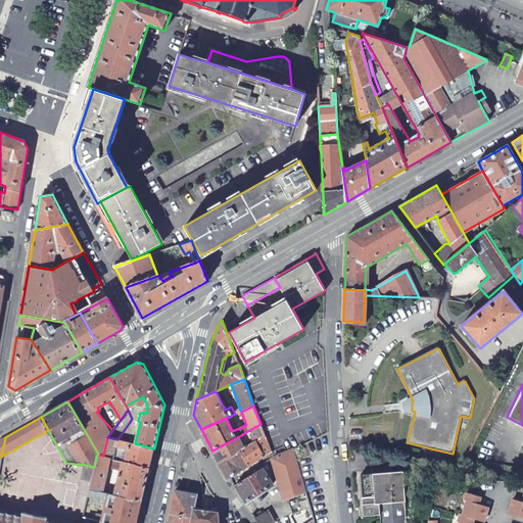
[(255,441),(265,435),(260,424),(247,431),(249,434),(251,433),(255,441)]
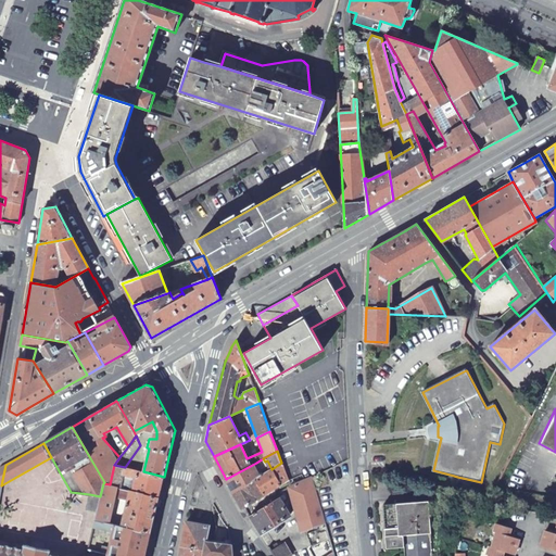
[(226,479),(232,492),(255,479),(262,475),(256,463),(226,479)]
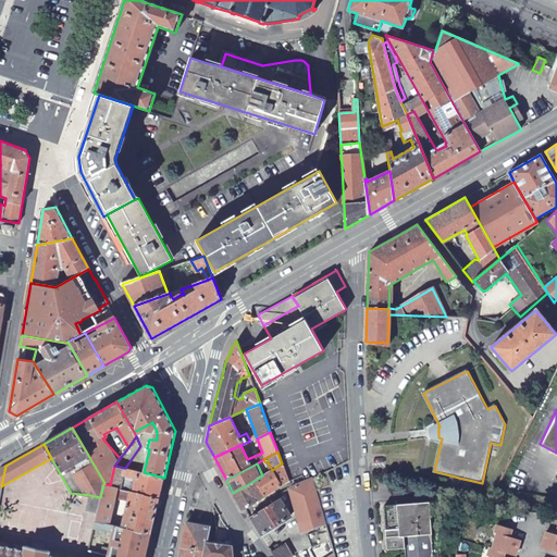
[(262,475),(256,480),(264,496),(288,481),(282,463),(272,470),(262,475)]
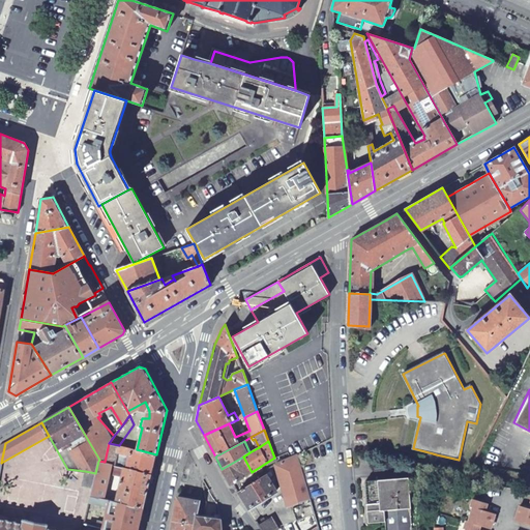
[(109,443),(105,462),(111,464),(114,465),(117,452),(129,454),(128,459),(126,459),(125,461),(127,461),(126,468),(151,474),(156,454),(137,449),(119,445),(109,443)]
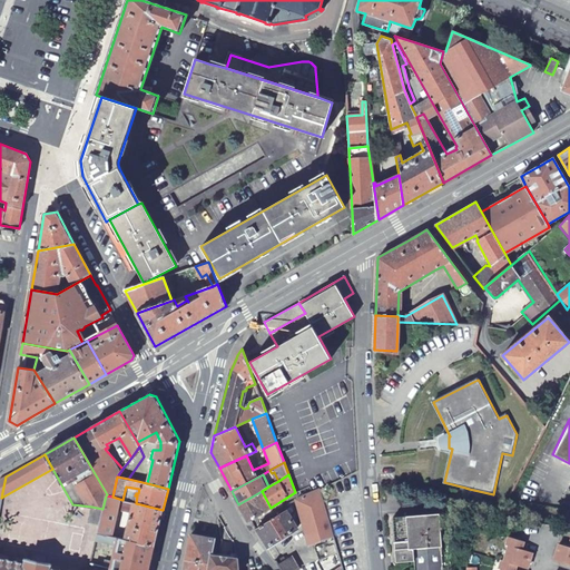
[(310,547),(334,537),(320,489),(295,499),(310,547)]
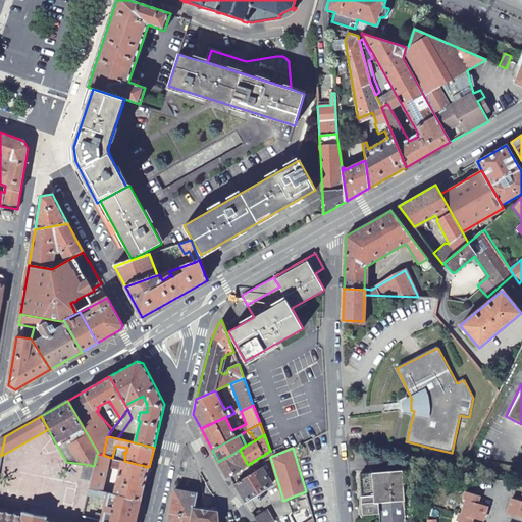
[(240,450),(218,462),(226,478),(227,477),(229,476),(248,465),(240,450)]
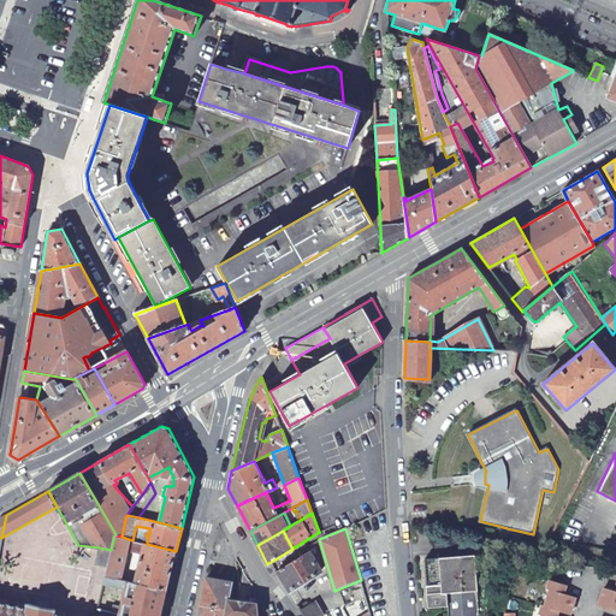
[(107,567),(105,575),(120,579),(129,539),(122,537),(114,535),(111,550),(107,567)]
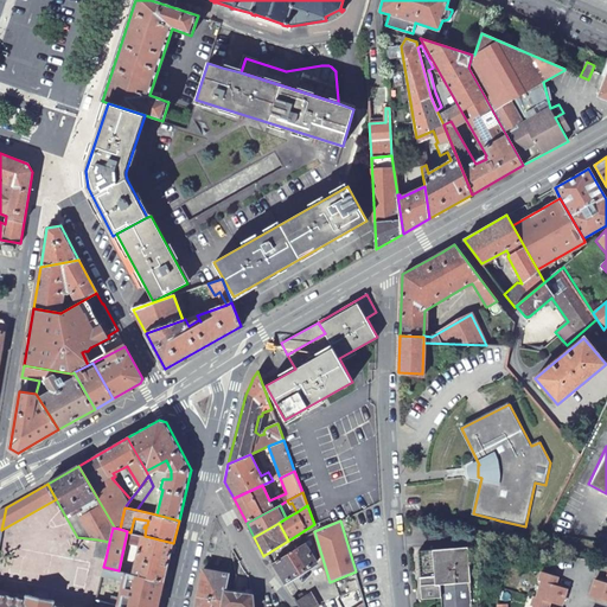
[(475,531),(466,529),(467,547),(487,545),(487,534),(486,534),(475,531)]
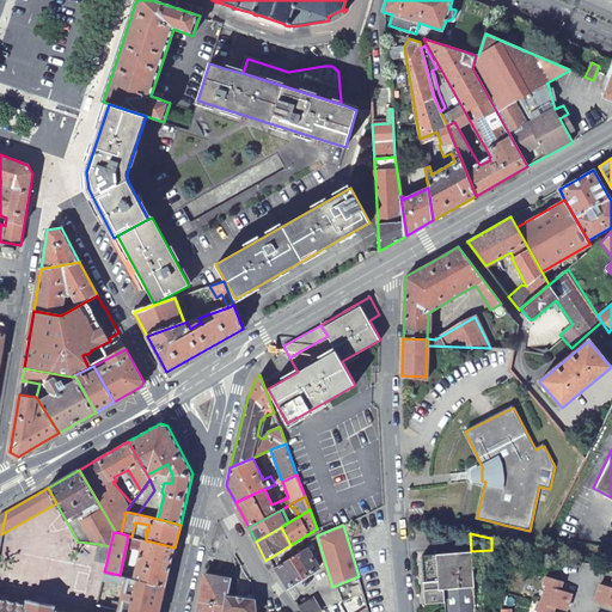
[(165,587),(175,548),(146,540),(142,539),(134,579),(165,587)]
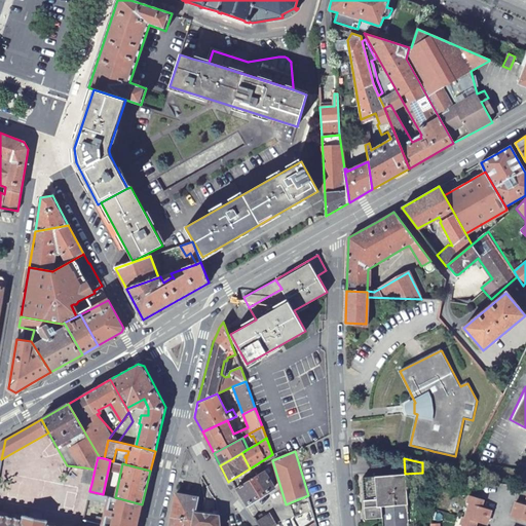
[(95,470),(84,467),(81,482),(91,484),(95,470)]
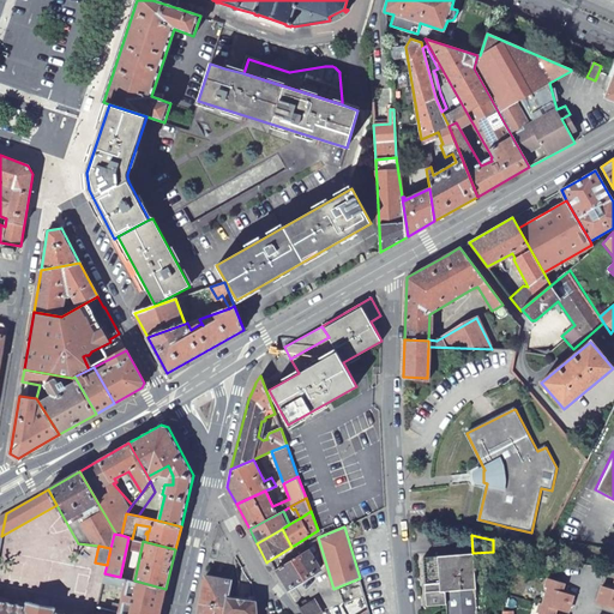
[(313,546),(276,569),(288,589),(319,571),(309,554),(317,551),(313,546)]
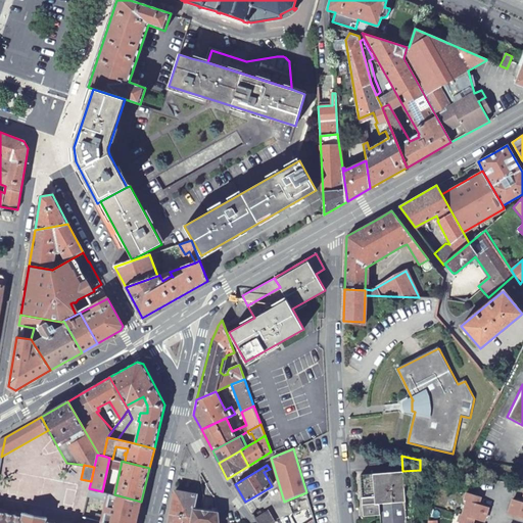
[(406,522),(402,471),(360,474),(363,515),(380,514),(380,522),(406,522)]
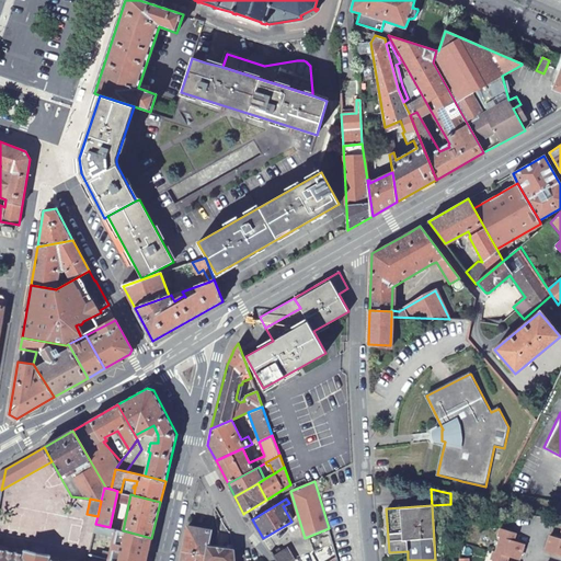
[(99,540),(92,539),(89,554),(114,560),(146,560),(151,538),(123,530),(110,527),(95,524),(94,531),(116,537),(115,541),(113,540),(112,544),(114,544),(114,547),(112,547),(111,549),(113,550),(112,553),(102,550),(102,552),(95,551),(99,540)]
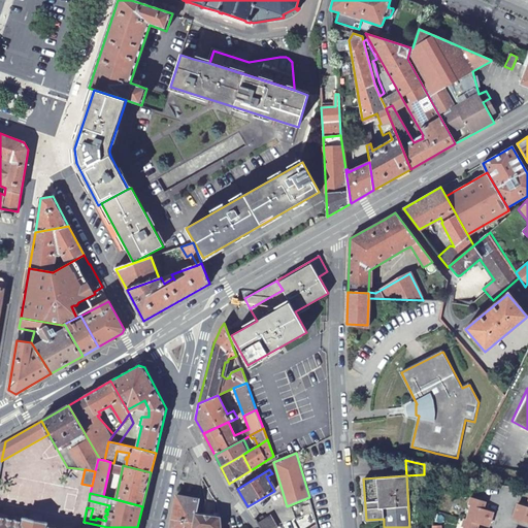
[(176,495),(172,517),(194,522),(195,515),(198,499),(176,495)]
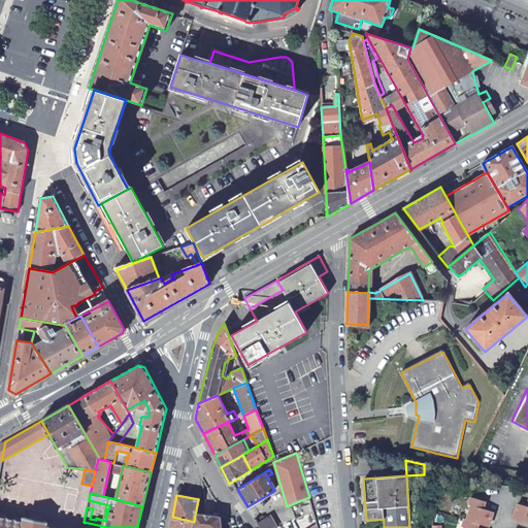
[(486,500),(471,496),(468,504),(471,505),(466,519),(464,518),(462,526),(464,527),(463,527),(476,527),(479,523),(483,524),(488,526),(493,510),(483,507),(486,500)]
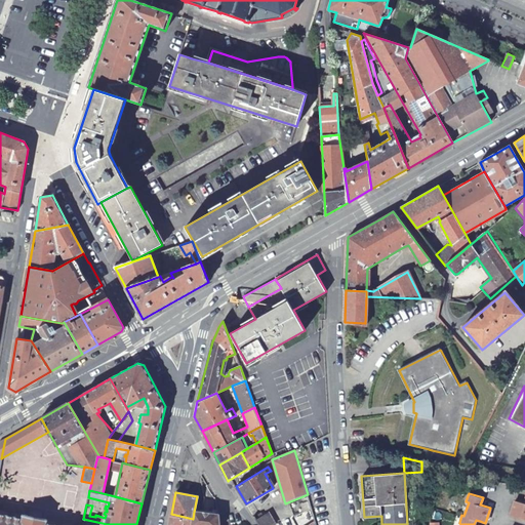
[(516,500),(511,516),(524,520),(524,501),(524,503),(520,501),(516,500)]
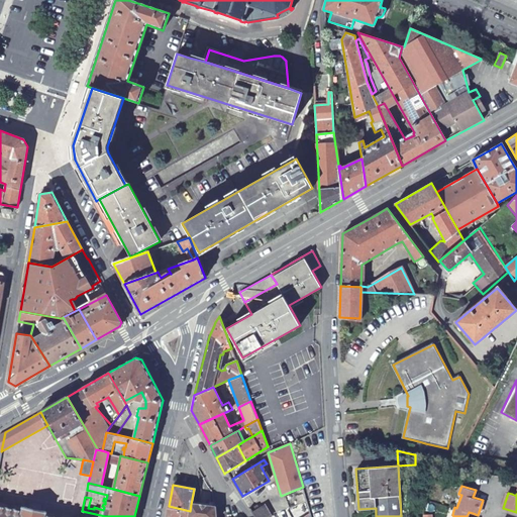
[(191,504),(190,511),(188,516),(215,516),(214,507),(191,504)]
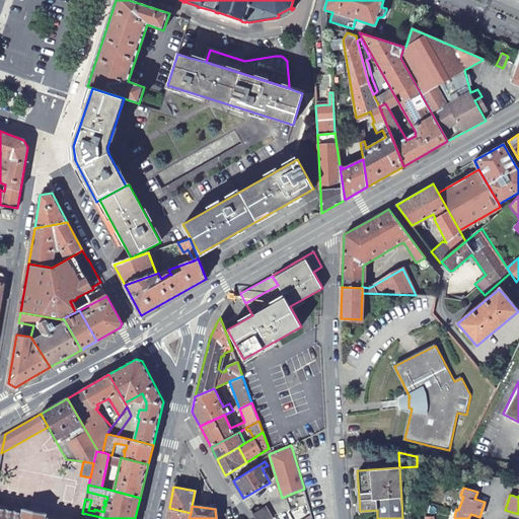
[(250,511),(254,518),(271,518),(273,518),(269,513),(266,508),(265,508),(261,510),(258,506),(250,511)]
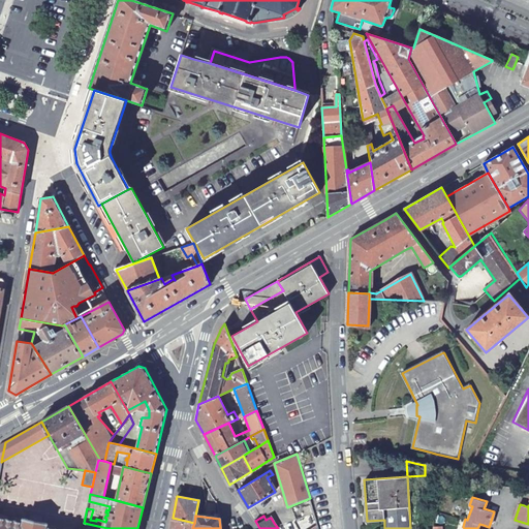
[(23,522),(0,517),(0,528),(55,528),(45,527),(47,523),(24,519),(23,522)]
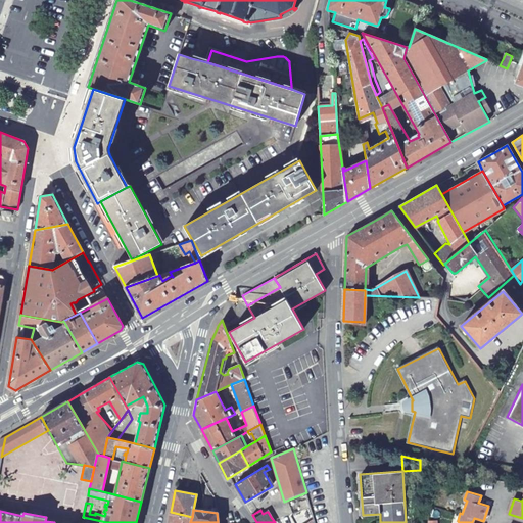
[(171,512),(168,522),(190,522),(192,517),(171,512)]
